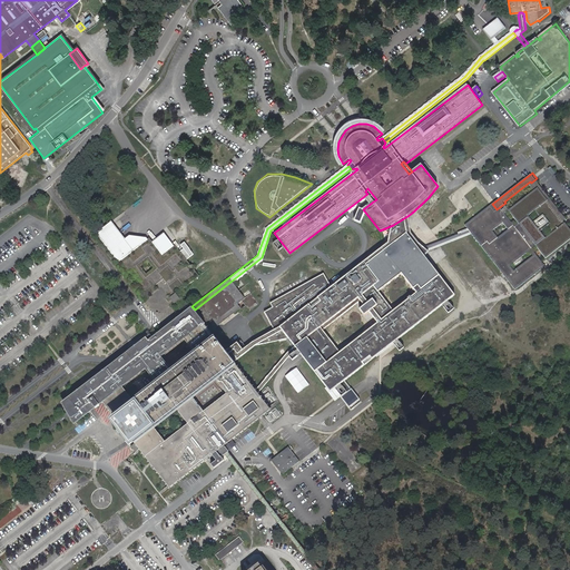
[(473,231),(472,231),(473,232),(494,258),(495,257),(497,259),(495,261),(511,281),(512,281),(514,282),(513,283),(517,288),(544,266),(536,254),(516,269),(512,264),(531,249),(533,248),(538,245),(548,257),(569,238),(569,225),(564,219),(568,217),(537,178),(531,183),(534,187),(509,206),(505,203),(497,209),(492,204),(467,224),(471,228),(471,229),(472,228),(473,231)]
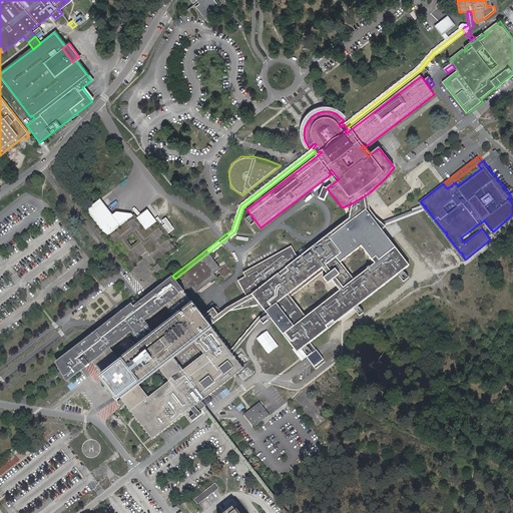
[(331,169),(329,172),(331,174),(336,181),(339,179),(331,169)]
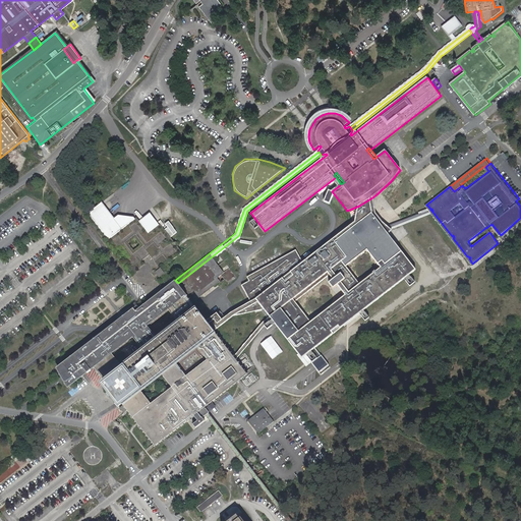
[(392,227),(389,225),(374,213),(372,197),(359,206),(356,228),(327,244),(304,262),(303,259),(304,258),(298,249),(249,276),(251,280),(244,284),(252,300),(266,308),(272,315),(274,319),(279,325),(304,357),(306,354),(320,372),(329,364),(315,348),(339,330),(338,329),(347,323),(348,324),(417,269),(390,233),(394,229),(392,227)]
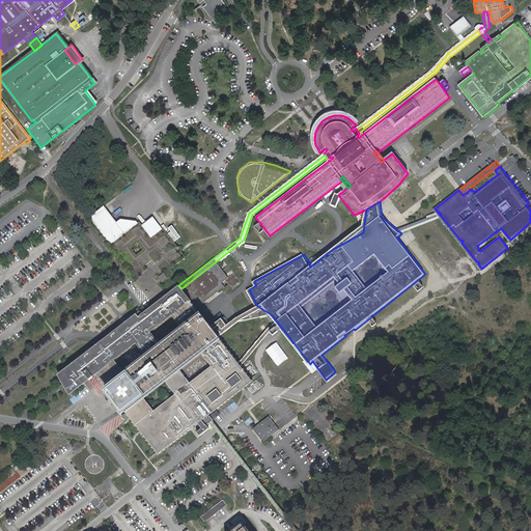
[(270,201),(261,207),(263,211),(272,203),(270,201)]
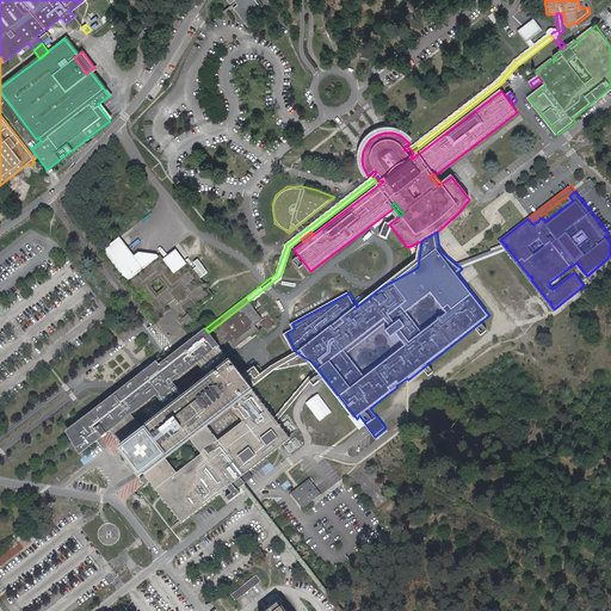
[(456,264),(460,266),(507,248),(505,245),(456,264)]
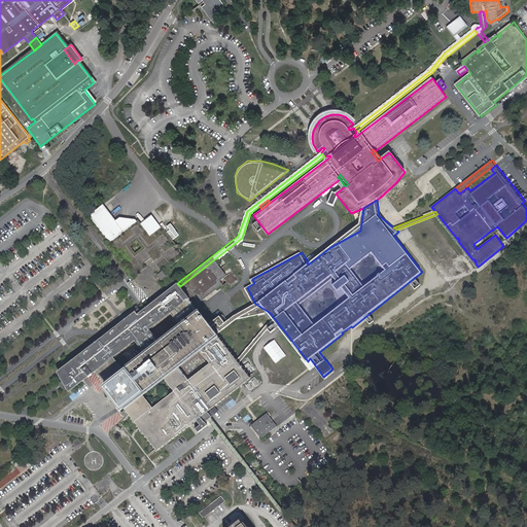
[(109,241),(120,233),(108,216),(98,224),(109,241)]
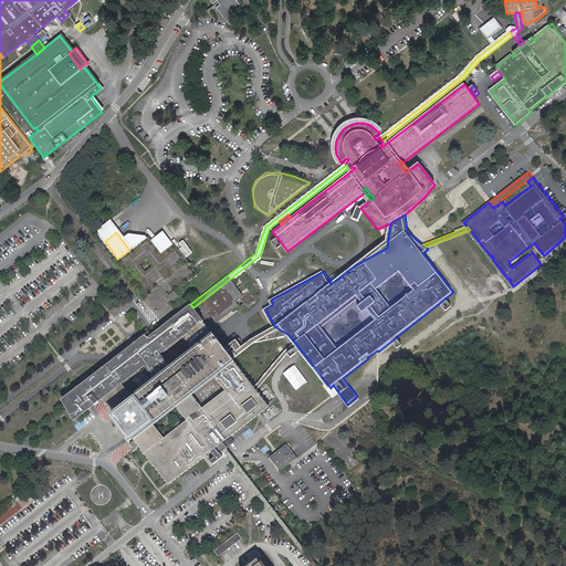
[(164,236),(155,241),(161,252),(170,245),(164,236)]
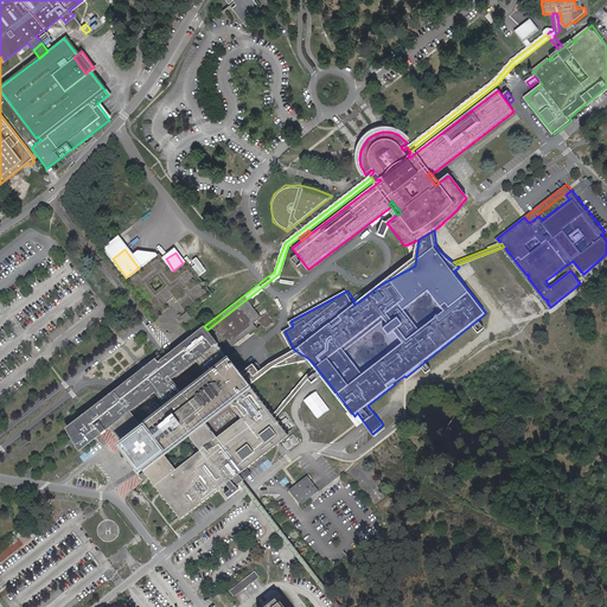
[(157,254),(131,279),(139,287),(140,286),(151,296),(157,292),(148,282),(167,266),(157,254)]
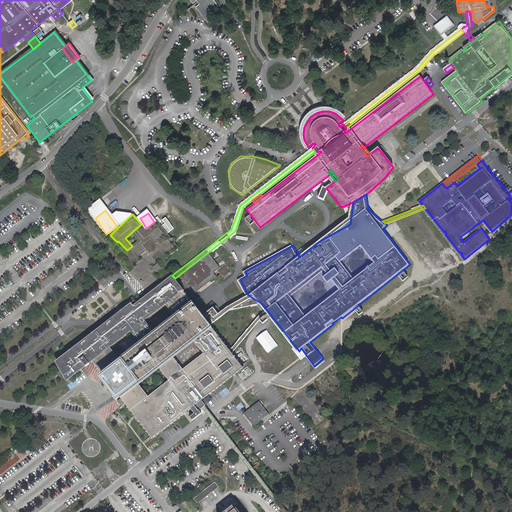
[(167,216),(163,219),(165,223),(163,225),(169,232),(175,228),(167,216)]
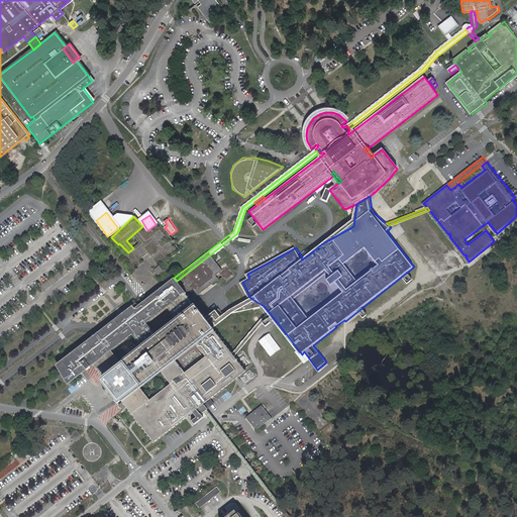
[(251,218),(247,220),(252,227),(256,224),(251,218)]
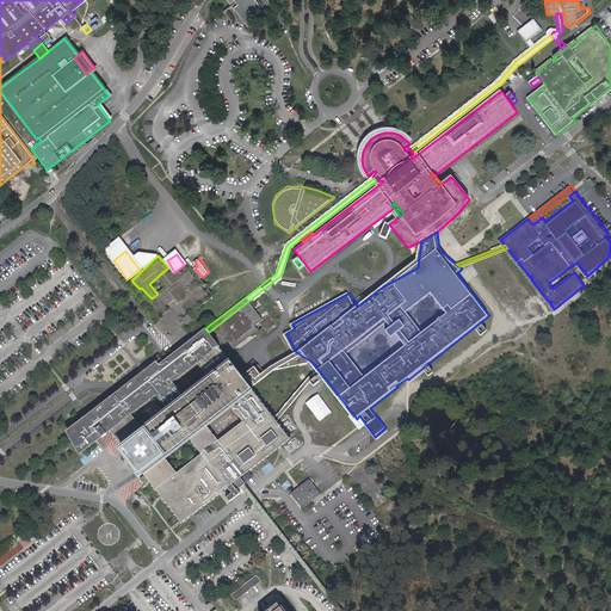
[(187,325),(195,320),(190,313),(183,319),(187,325)]
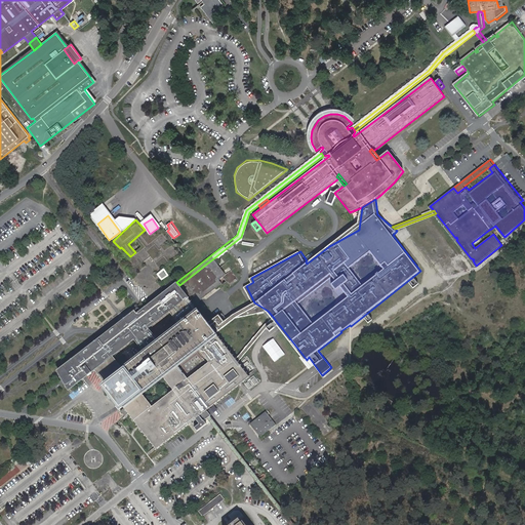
[(136,314),(134,311),(57,372),(68,392),(95,371),(101,377),(112,393),(109,396),(111,399),(112,399),(117,405),(116,406),(120,410),(123,407),(128,414),(157,450),(203,413),(205,412),(250,376),(238,362),(236,359),(215,333),(208,323),(201,314),(179,285),(176,282),(136,314)]
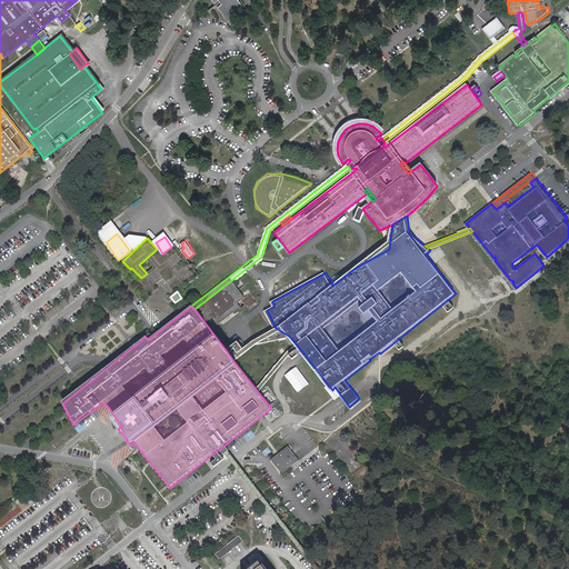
[(226,350),(233,361),(257,343),(290,337),(276,328),(255,339),(245,348),(239,340),(226,350)]
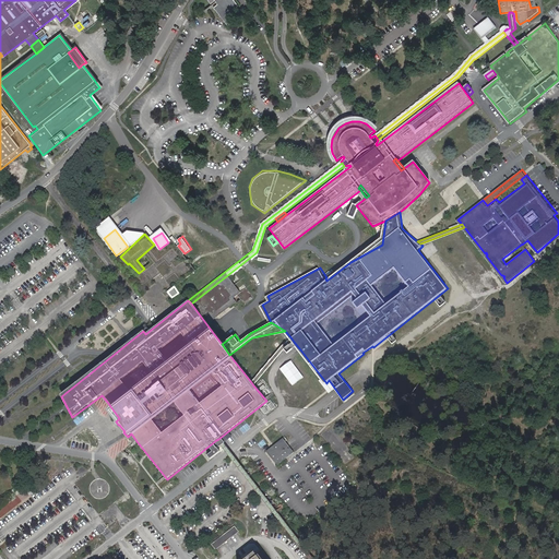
[(251,382),(253,385),(286,347),(294,342),(292,339),(284,344),(251,382)]
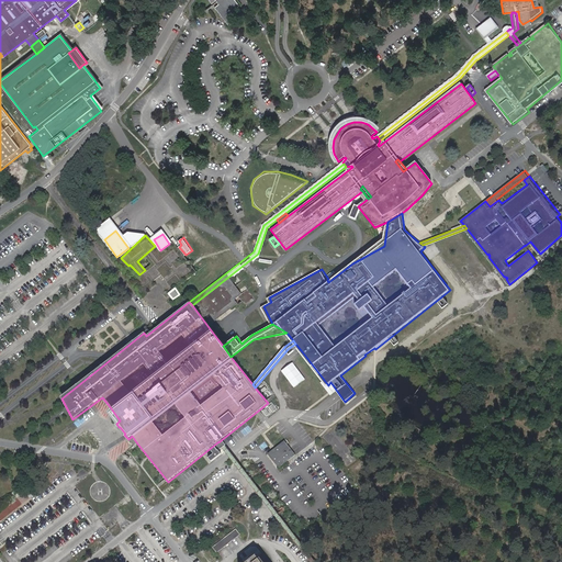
[(281,461),(283,463),(294,454),(287,444),(284,446),(282,442),(272,450),(274,453),(270,457),(276,464),(281,461)]
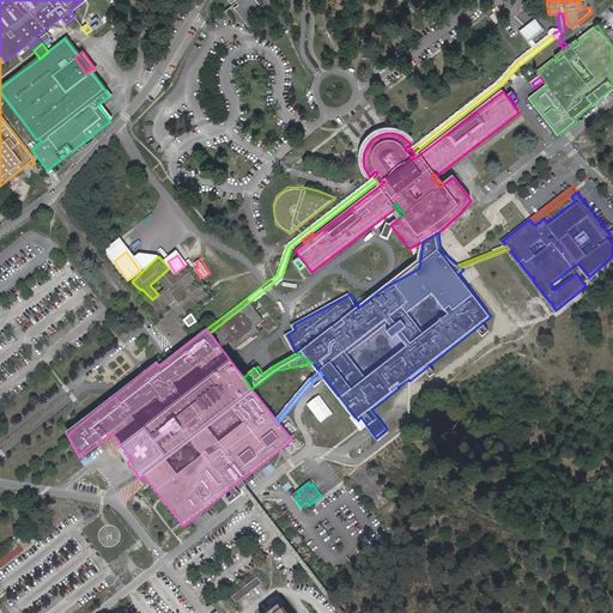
[(0,569),(24,548),(18,541),(0,556),(0,569)]
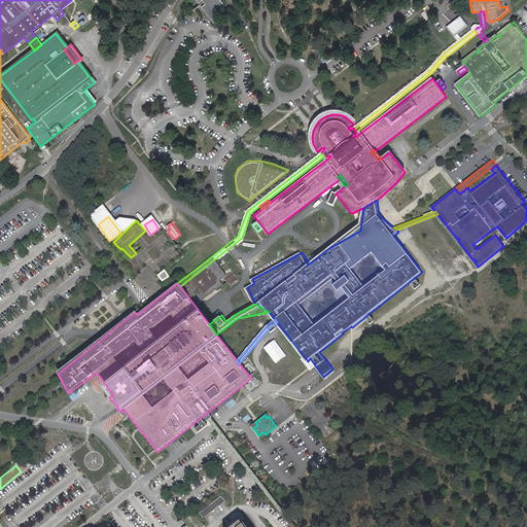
[(221,496),(201,513),(204,518),(224,501),(221,496)]
